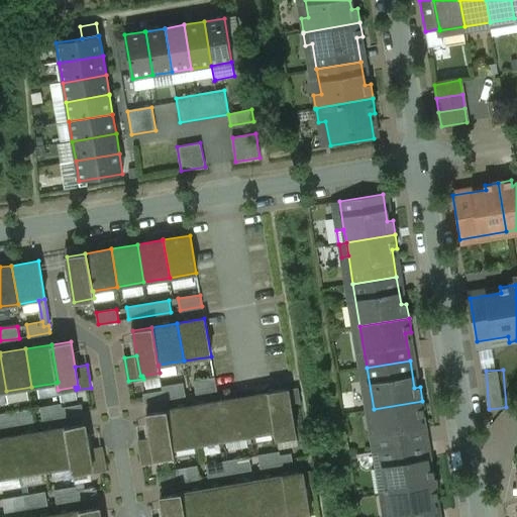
[(214,378),(194,381),(196,393),(216,390),(214,378)]
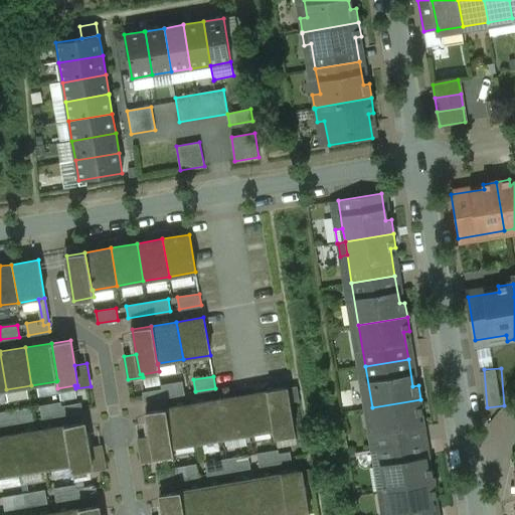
[(182,381),(161,385),(162,389),(143,392),(144,400),(184,393),(182,381)]
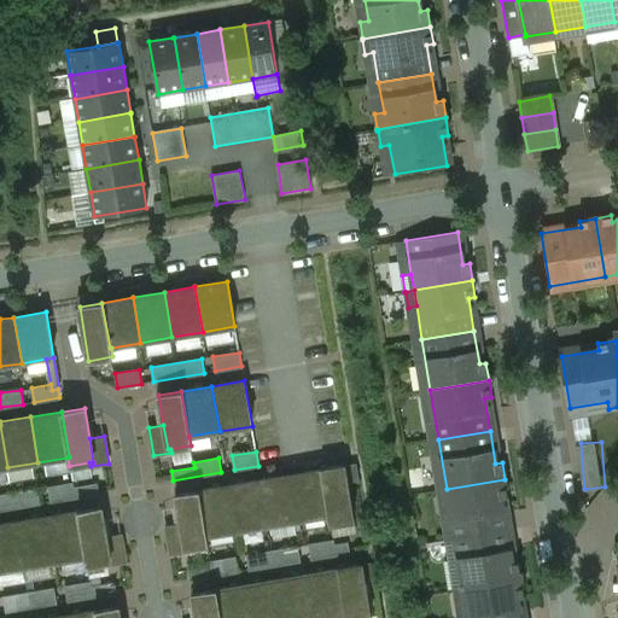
[(344,465),(322,470),(330,514),(328,514),(330,524),(354,519),(348,482),(345,466),(344,465)]
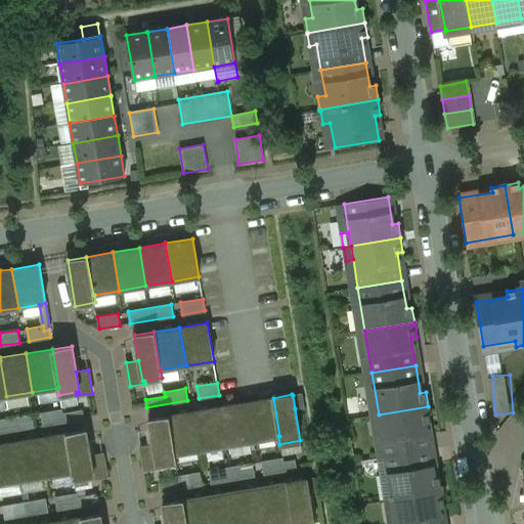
[(302,394),(293,395),(295,408),(304,407),(302,394)]
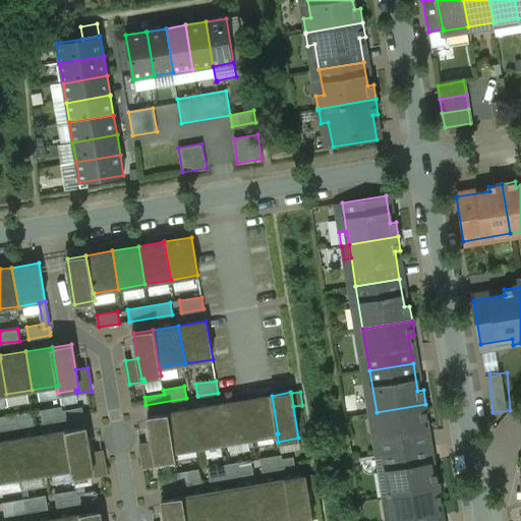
[(272,396),(245,400),(251,439),(277,433),(278,433),(272,396)]
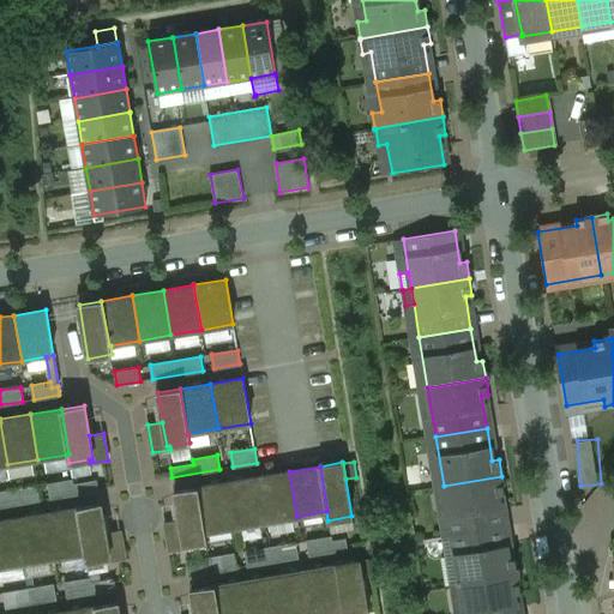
[(289,471),(258,477),(266,522),(296,517),(289,471)]
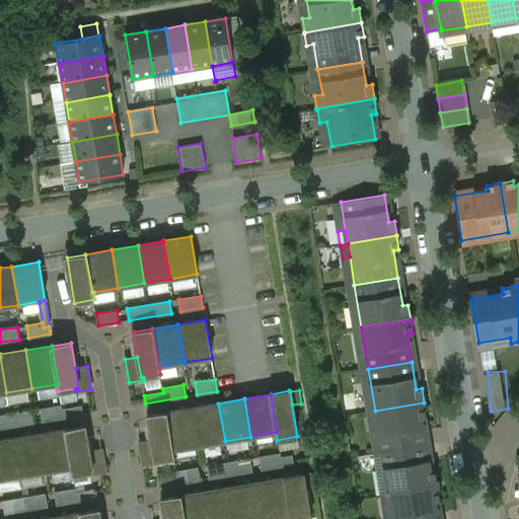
[(424,402),(375,411),(381,453),(426,445),(421,419),(427,418),(424,402)]
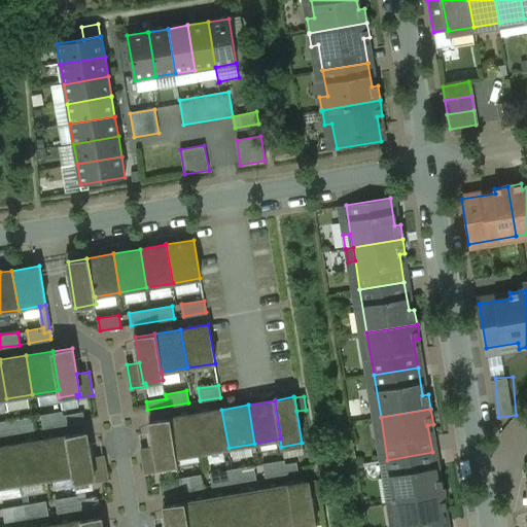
[(221,410),(196,414),(202,452),(229,448),(221,410)]
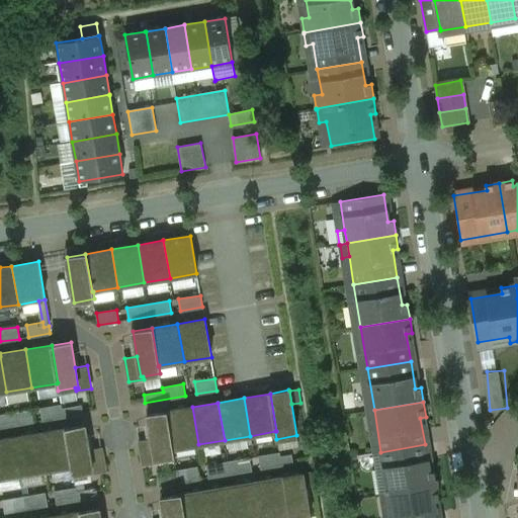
[(62,405),(40,409),(42,420),(83,414),(81,406),(62,409),(62,405)]
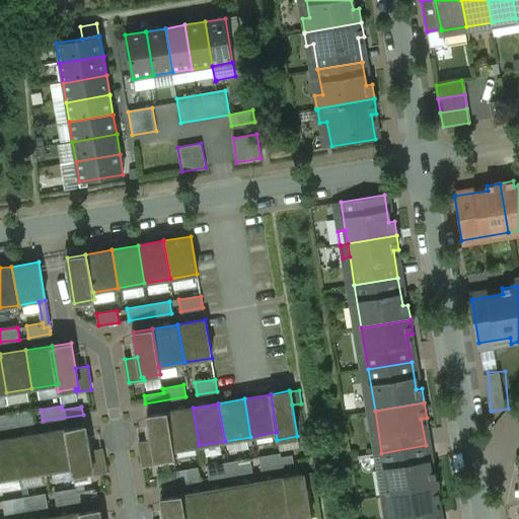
[(193,408),(166,412),(172,450),(173,450),(199,445),(193,408)]
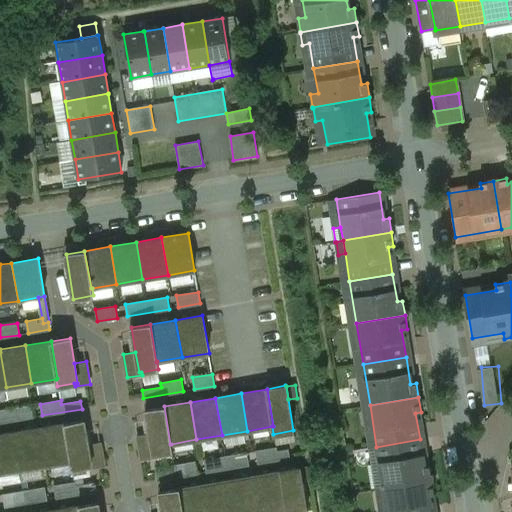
[(31,405),(0,410),(0,422),(33,417),(31,405)]
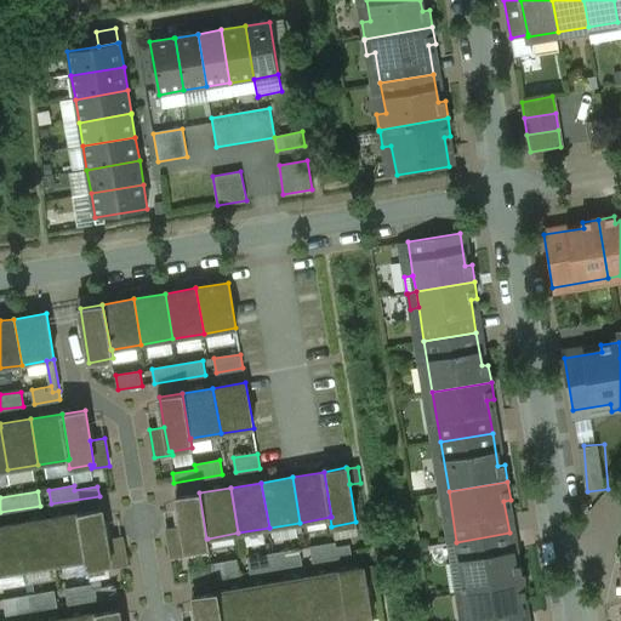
[(199,493),(176,497),(181,527),(186,551),(189,551),(209,547),(208,539),(206,539),(199,493)]
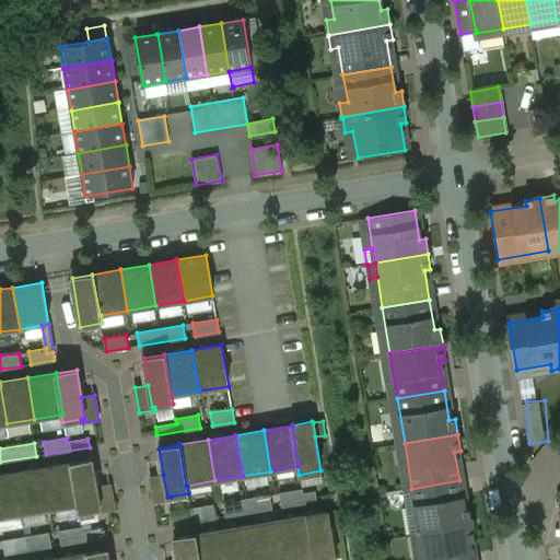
[(92,459),(71,463),(79,504),(78,504),(79,512),(97,510),(101,509),(96,487),(92,459)]
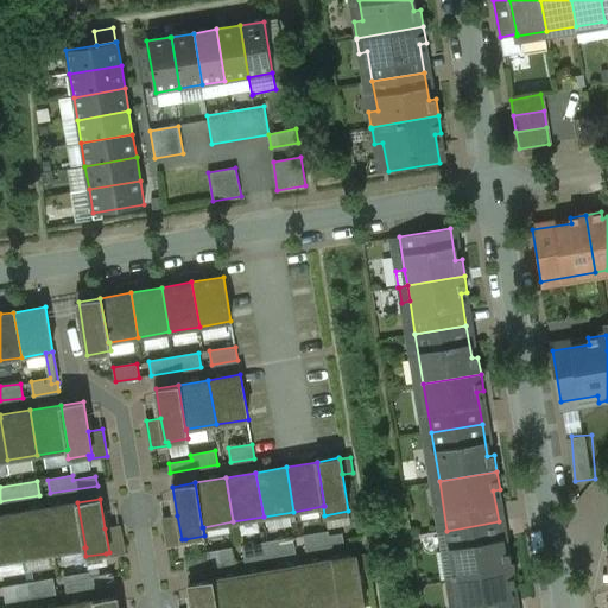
[(77,502),(46,508),(55,552),(84,548),(86,548),(77,502)]
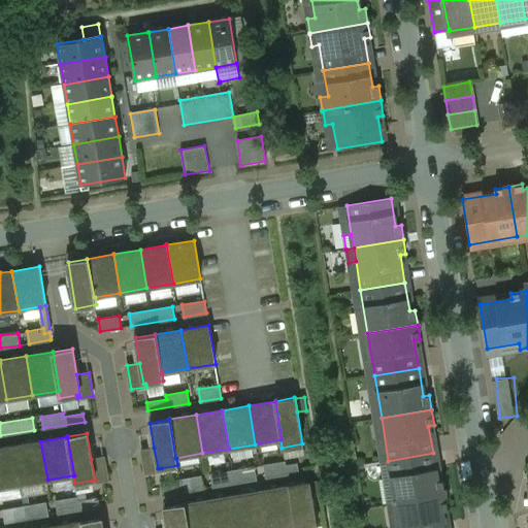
[(40,441),(14,446),(21,485),(47,480),(40,441)]
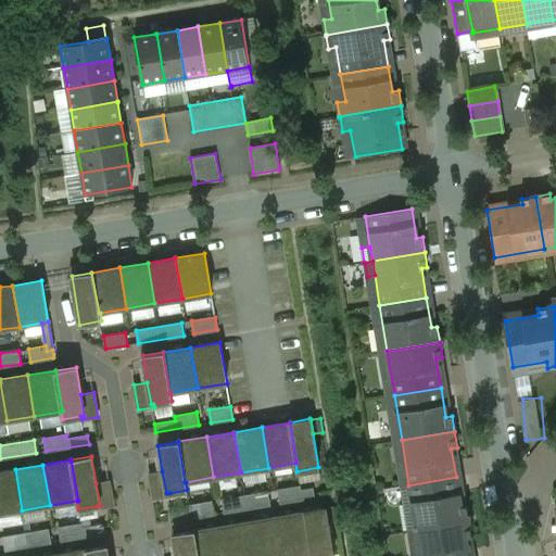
[(15,469),(0,471),(0,513),(22,510),(15,469)]
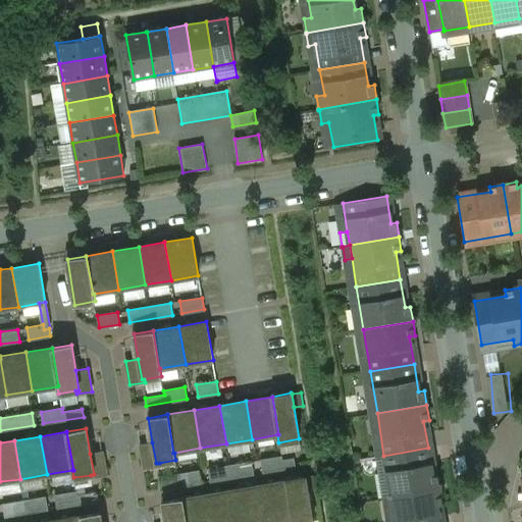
[(152,442),(140,446),(144,468),(159,466),(159,463),(156,463),(152,442)]
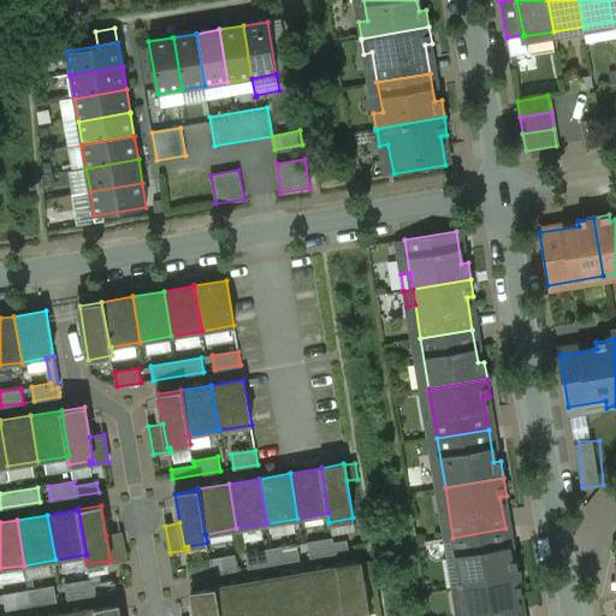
[(505,528),(452,538),(461,587),(520,578),(517,560),(510,561),(505,528)]
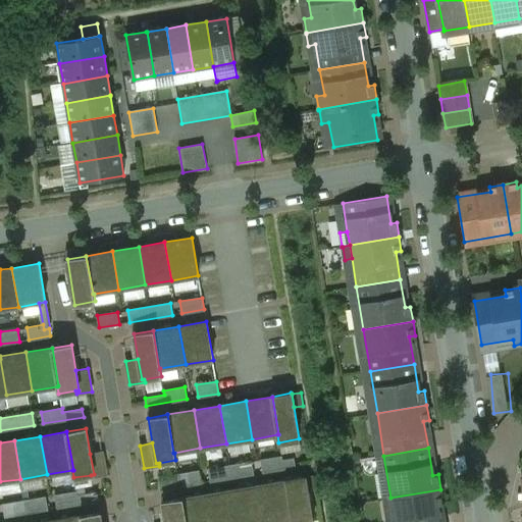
[(102,452),(90,454),(94,474),(91,475),(91,477),(106,475),(102,452)]
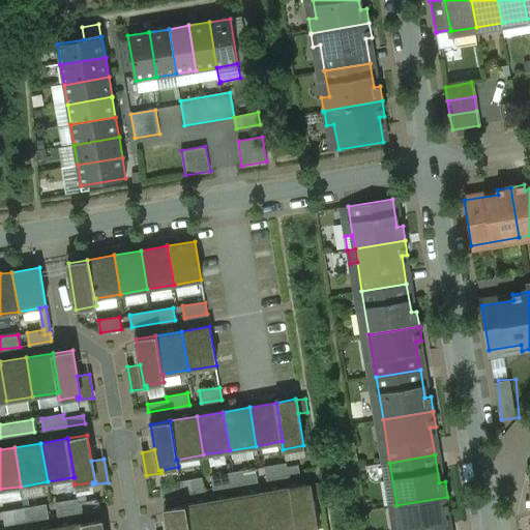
[(286,464),(265,467),(267,479),(299,474),(298,466),(287,468),(286,464)]
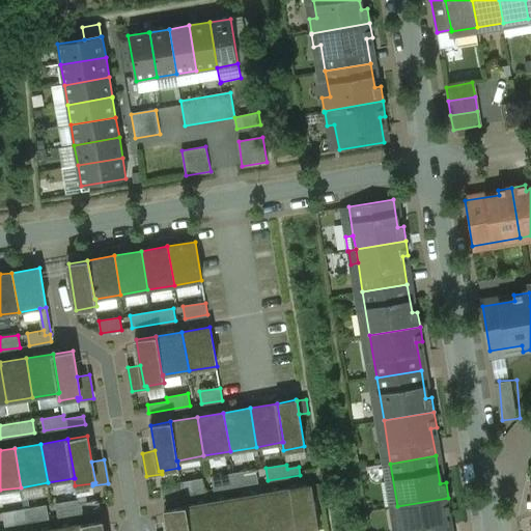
[(255,470),(212,477),(214,490),(257,482),(255,470)]
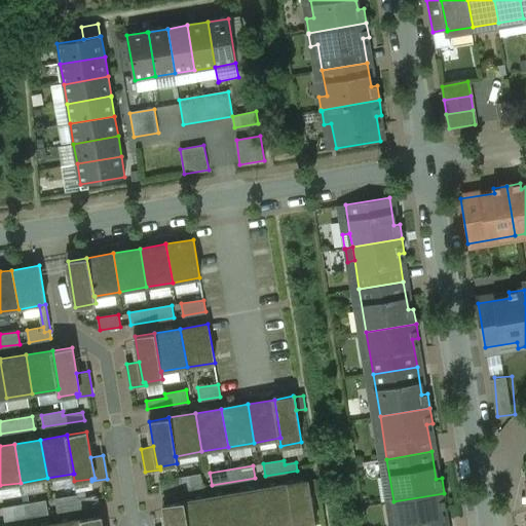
[(200,475),(179,478),(180,482),(160,485),(161,493),(202,487),(200,475)]
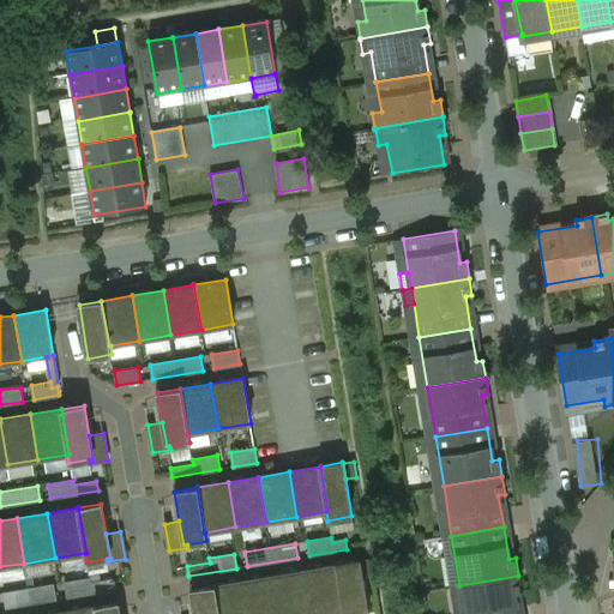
[(371,560),(360,563),(362,578),(373,576),(371,560)]
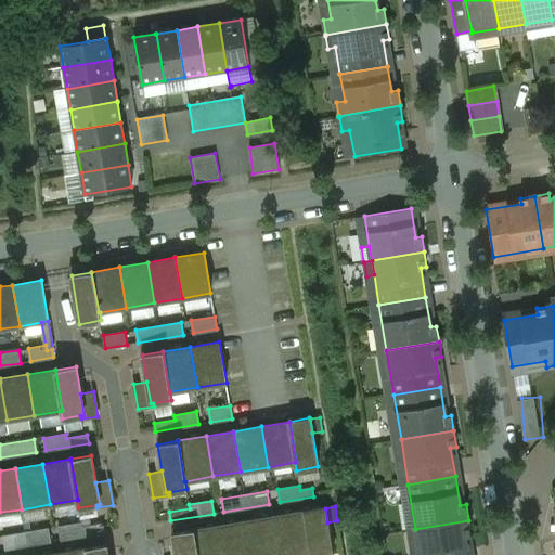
[(325,507),(305,511),(311,551),(310,552),(310,554),(333,554),(327,523),(325,508),(325,507)]
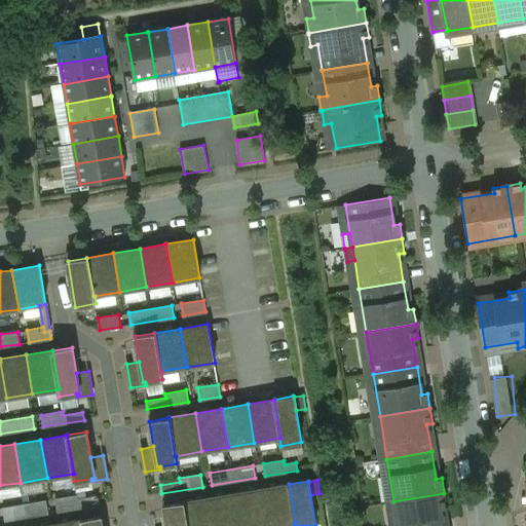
[(289,484),(262,488),(268,525),(273,525),(294,523),(295,522),(289,484)]
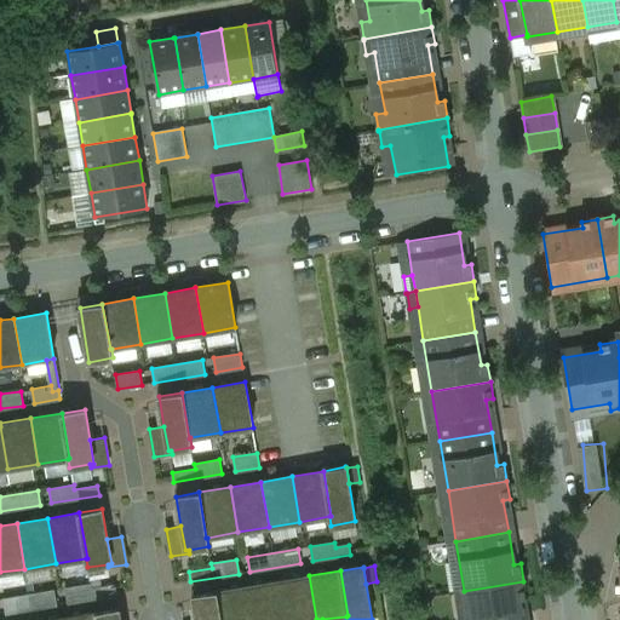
[(316,619),(309,575),(277,581),(283,619),(316,619)]
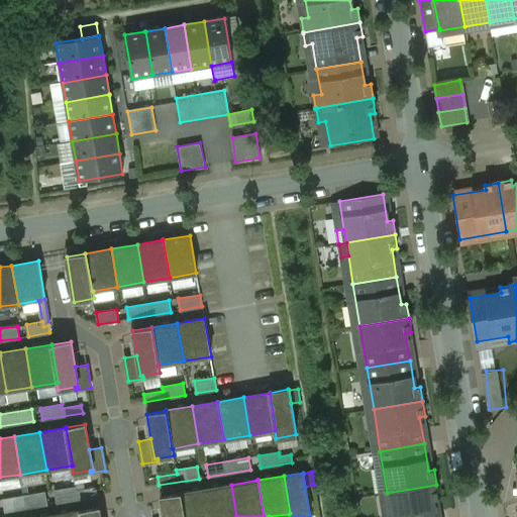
[(236,516),(231,485),(206,489),(210,516),(236,516)]
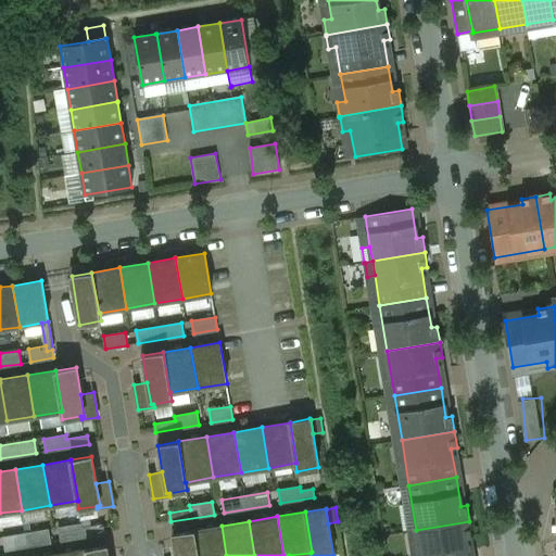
[(469,521),(416,530),(420,555),(468,555),(466,538),(471,536),(469,521)]
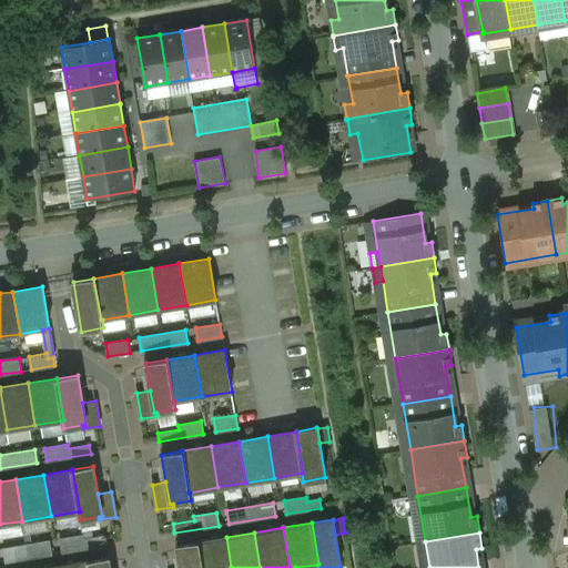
[(83,535),(60,539),(62,553),(107,545),(105,536),(84,539),(83,535)]
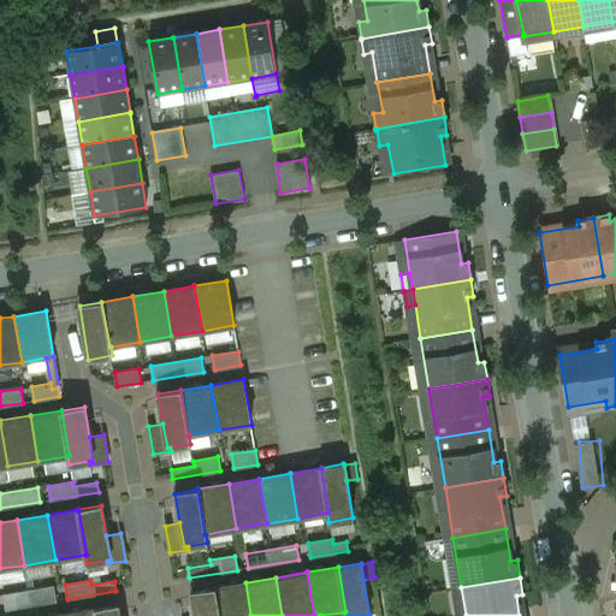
[(250,615),(246,582),(214,588),(218,615),(250,615)]
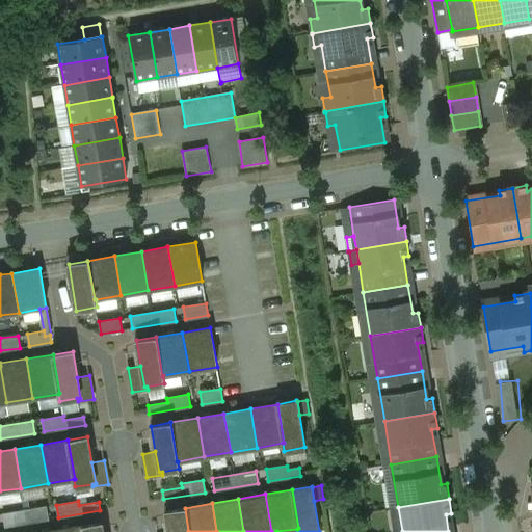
[(47,506),(3,514),(5,526),(49,519),(47,506)]
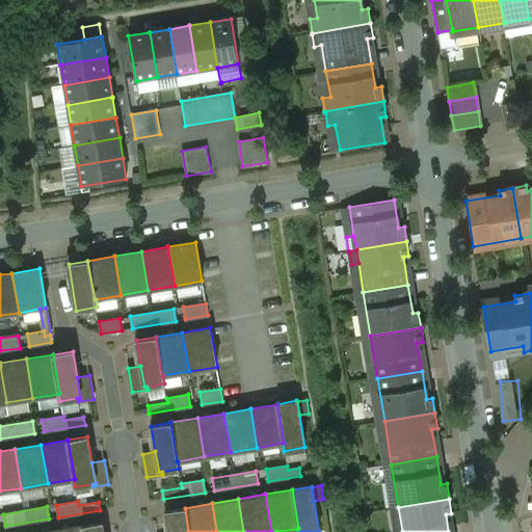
[(188,531),(185,508),(165,511),(168,531),(188,531)]
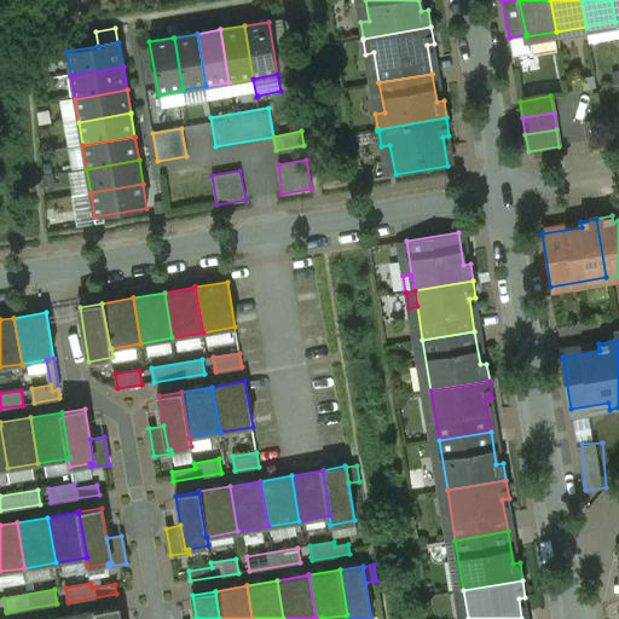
[(120,618),(119,607),(96,611),(97,618),(120,618)]
